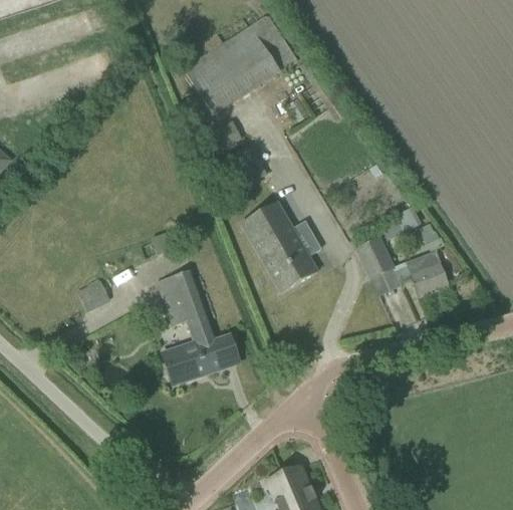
[(184,67),(212,113),(296,60),(267,15),(184,67)]
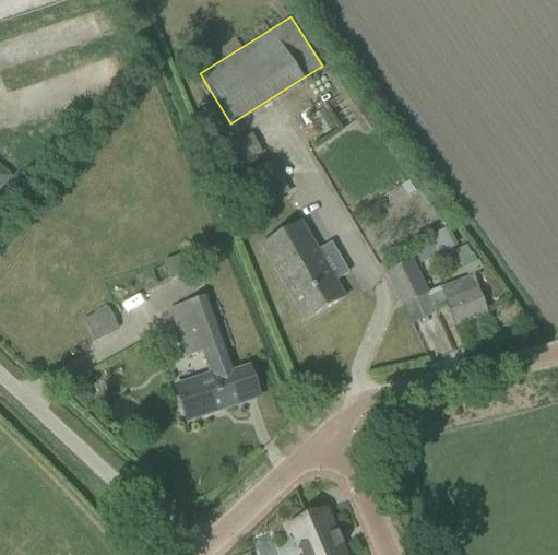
[(0,187),(13,173),(0,161),(0,187)]
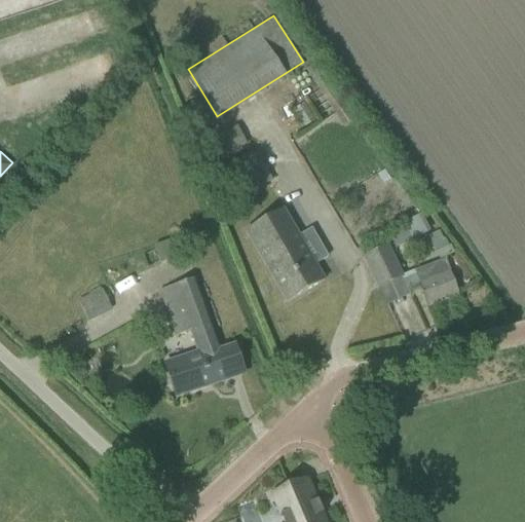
[(385,168),(377,173),(383,181),(390,176),(385,168)]
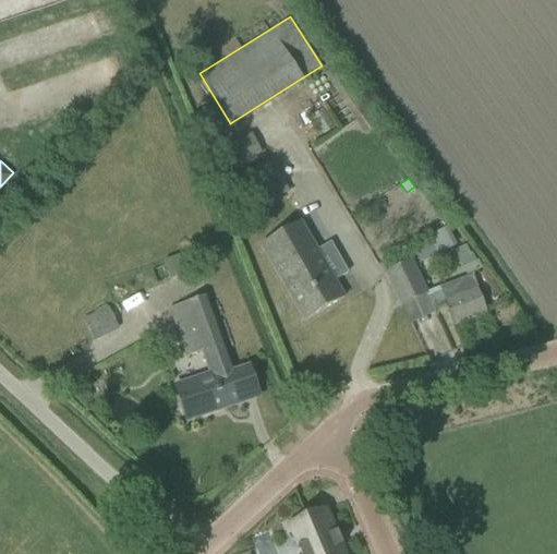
[(347,293),(302,217),(262,240),(291,293),(305,317),(347,293)]
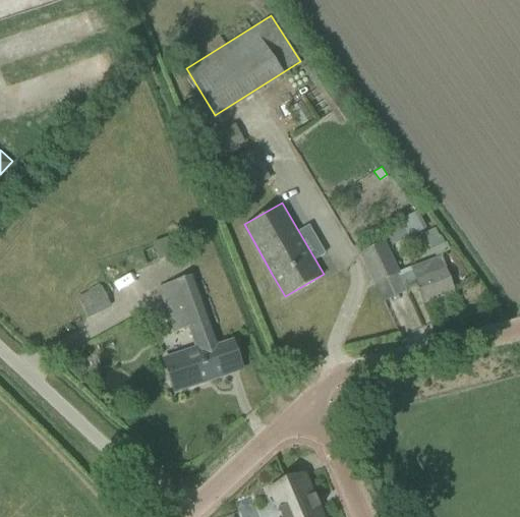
[(401,219),(409,234),(425,226),(417,211),(401,219)]
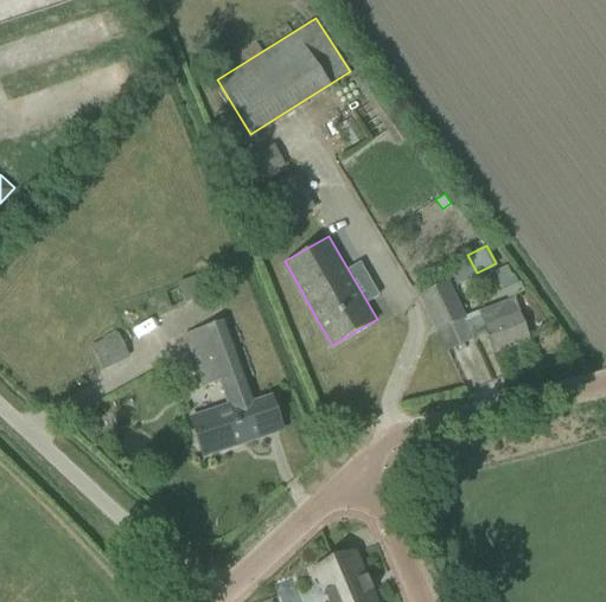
[(420,293),(438,327),(464,315),(447,280),(420,293)]
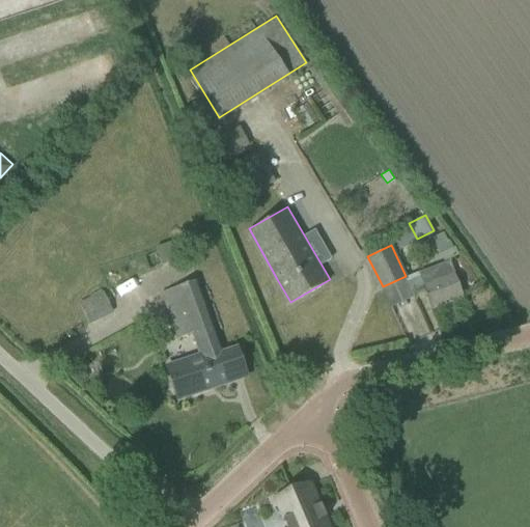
[(453,259),(470,284),(480,277),(463,252),(453,259)]
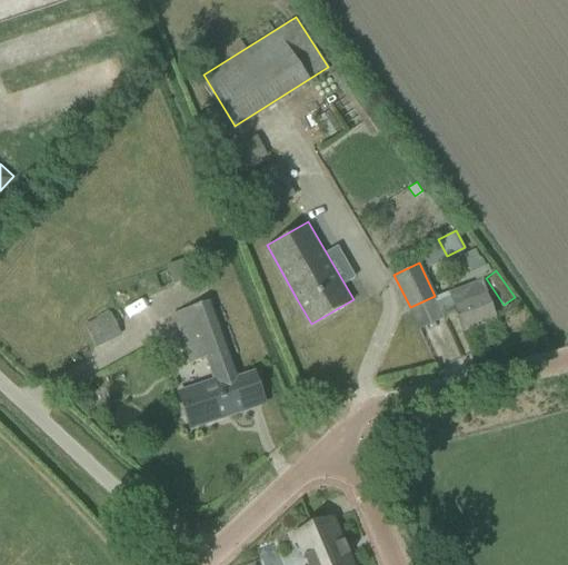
[(448,289),(435,296),(440,309),(454,303),(462,327),(496,315),(488,294),(481,277),(448,289)]
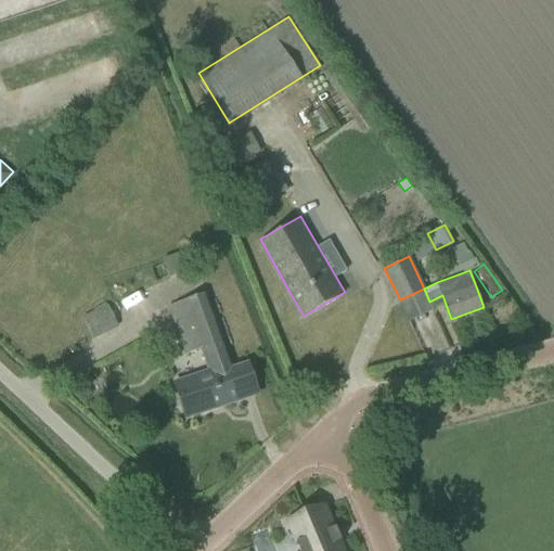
[(209,369),(175,380),(185,415),(258,391),(247,360),(233,366),(231,359),(231,360),(207,291),(169,303),(187,351),(202,346),(209,369)]
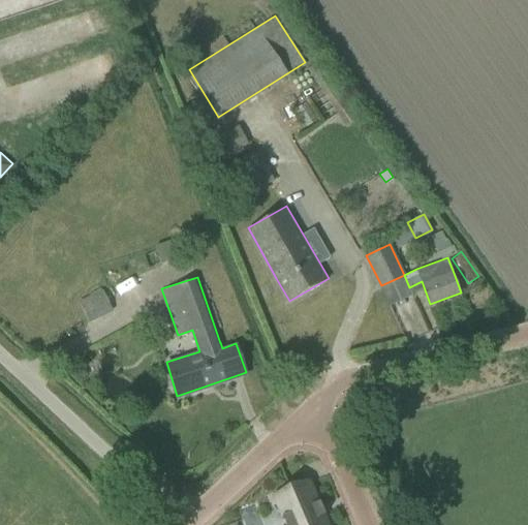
[(80,300),(89,318),(113,307),(103,287),(80,300)]
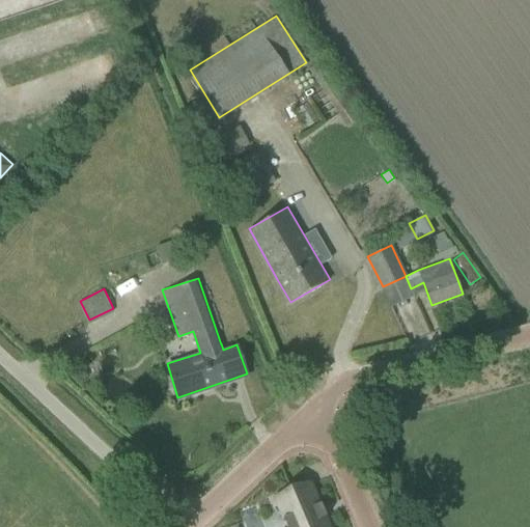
[(329,526),(325,516),(327,515),(326,512),(324,514),(319,505),(322,504),(321,502),(319,502),(310,482),(276,497),(284,516),(283,517),(284,519),(285,518),(289,526),(329,526)]
